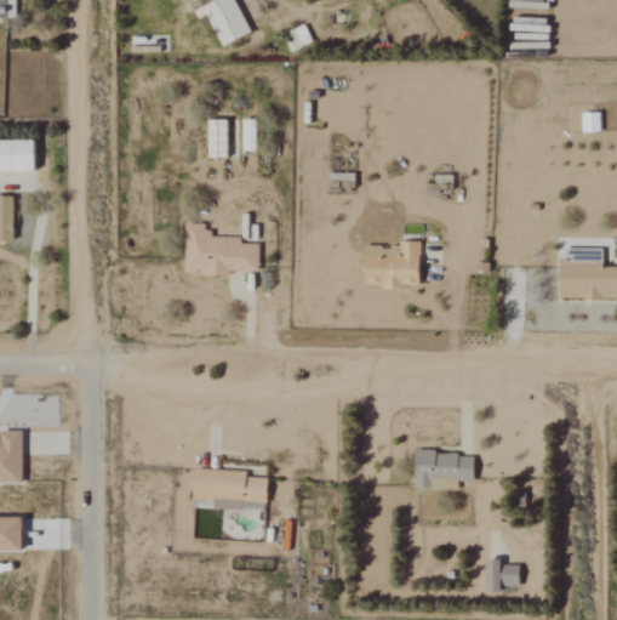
[(13,10),(10,10),(10,0),(0,0),(0,17),(13,18),(13,10)]
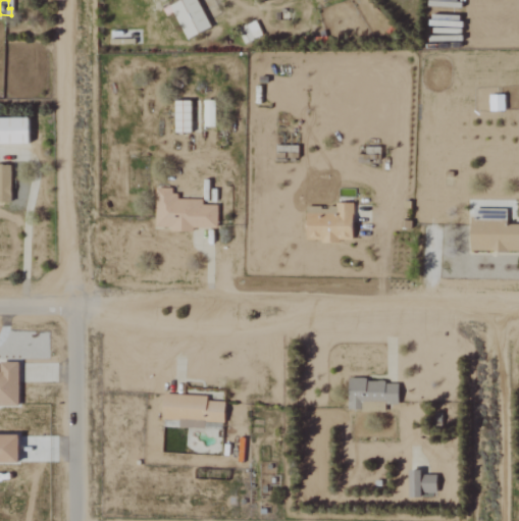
[(186,39),(210,29),(198,0),(178,0),(171,3),(186,39)]
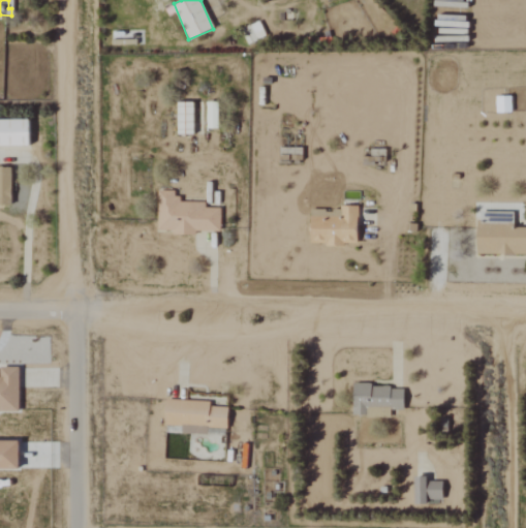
[(266,36),(261,22),(247,26),(251,40),(266,36)]
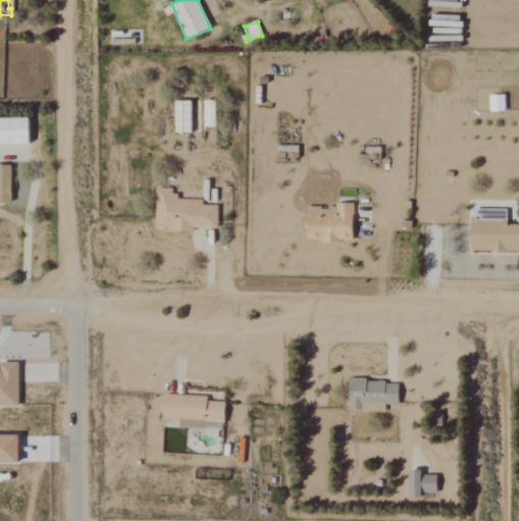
[(174,133),(191,133),(192,101),(175,101),(174,133)]
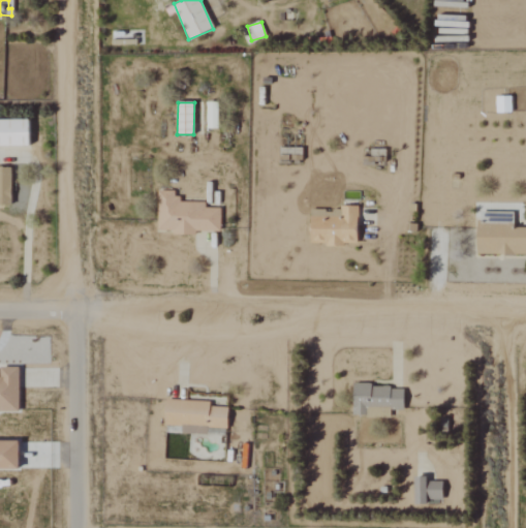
[(0,146),(28,146),(28,119),(0,120),(0,146)]
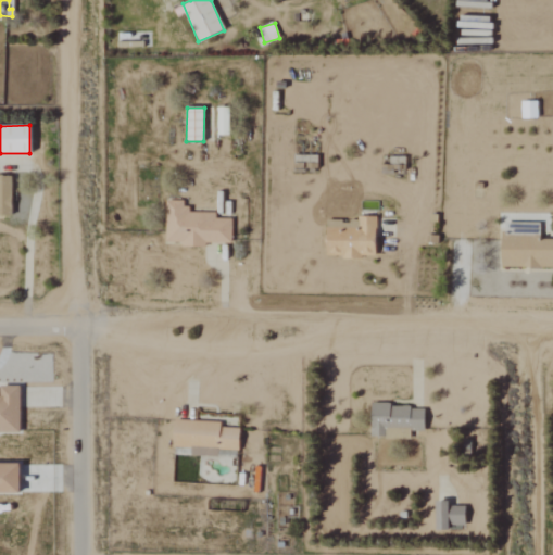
[(11,176),(0,175),(0,214),(12,214),(11,176)]
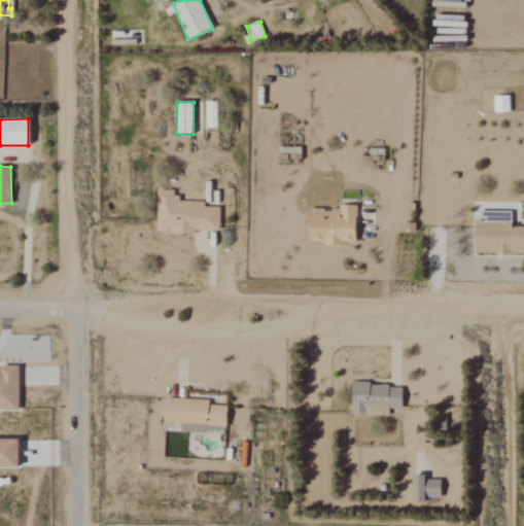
[(220,232),(220,207),(205,206),(205,200),(174,200),(174,189),(159,189),(158,231),(220,232)]
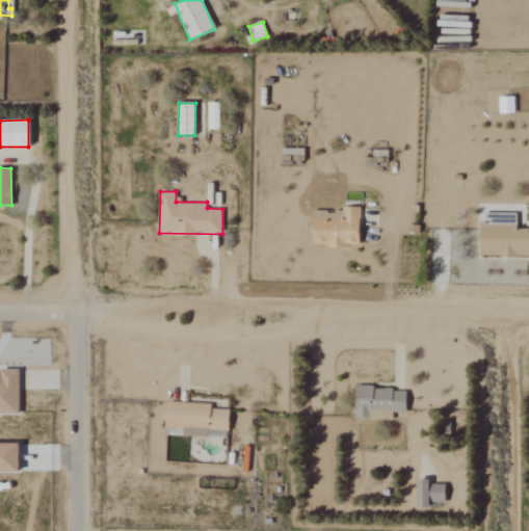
[(360,245),(361,207),(344,206),(344,218),(313,217),(312,244),(360,245)]
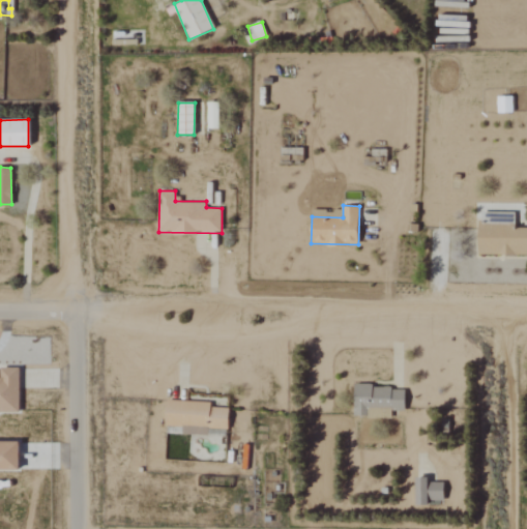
[(477,224),(477,254),(526,255),(526,228),(516,228),(516,221),(491,219),(491,224),(477,224)]
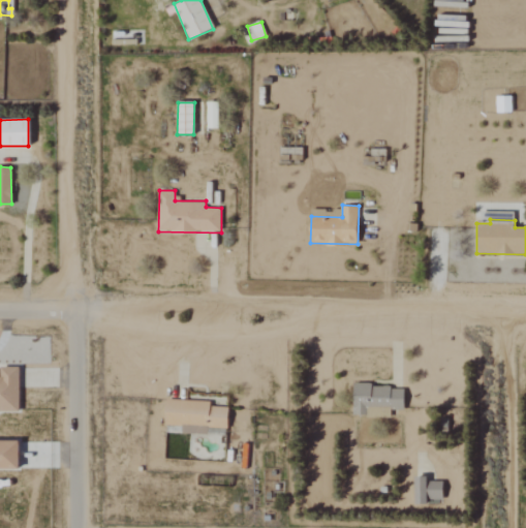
[(0,410),(19,410),(20,366),(0,366),(0,410)]
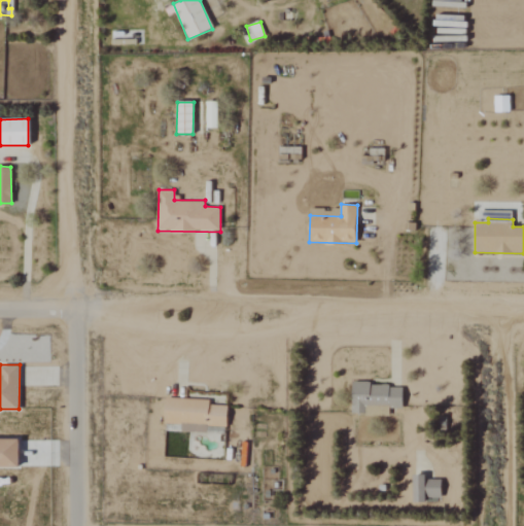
[(403,384),(355,384),(355,414),(389,415),(389,407),(402,407),(403,384)]
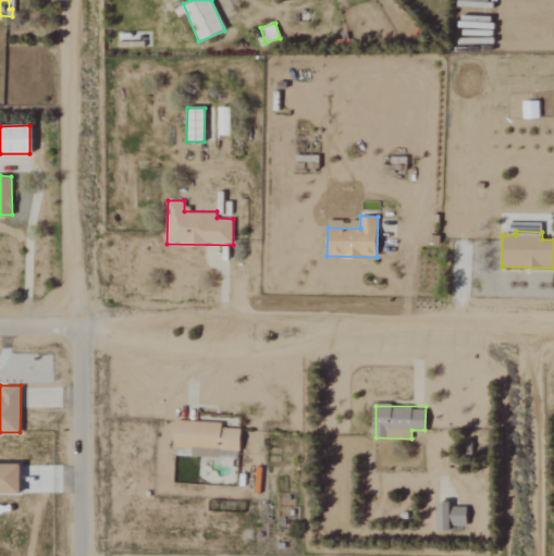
[(174,452),(239,454),(241,424),(175,422),(174,452)]
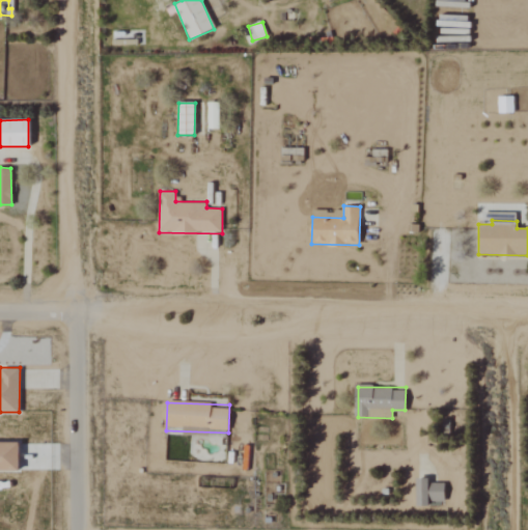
[(19,442),(0,441),(0,470),(18,471),(19,442)]
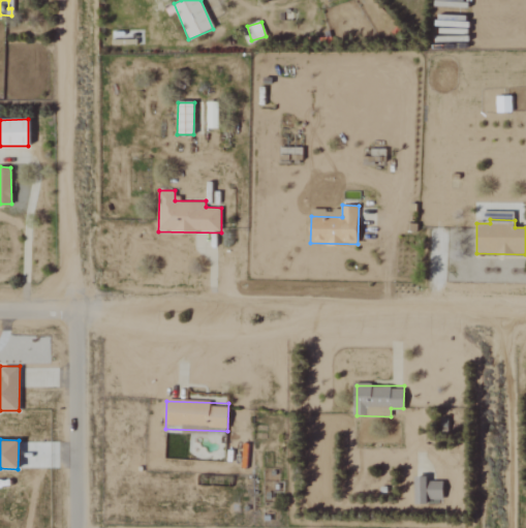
[(243,467),(254,468),(255,443),(244,443),(243,467)]
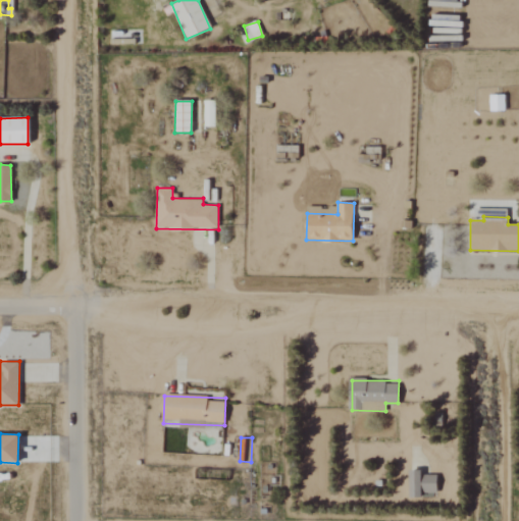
[(409,495),(437,493),(437,471),(409,472),(409,495)]
